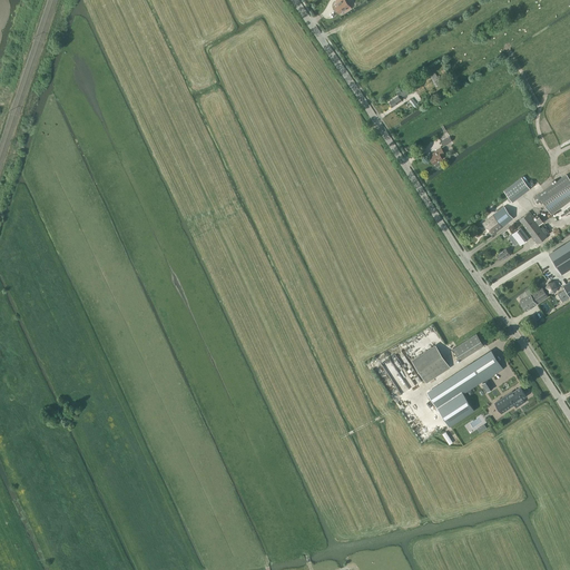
[(337,3),(334,6),(340,12),(344,10),(345,12),(351,8),(345,0),(336,0),(336,1),(337,3)]
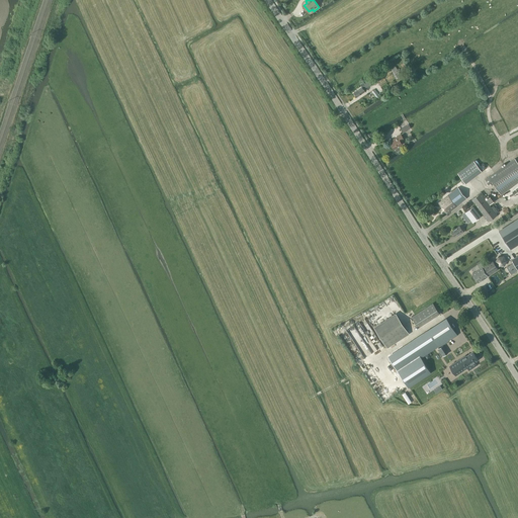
[(380,73),(375,77),(378,82),(383,78),(380,73)]
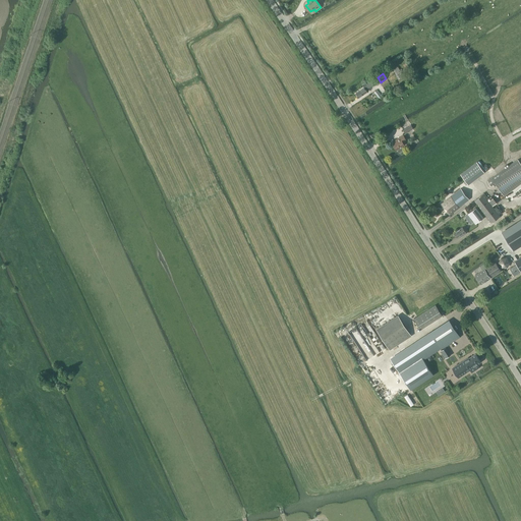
[(364,88),(356,93),(359,98),(369,90),(369,89),(377,83),(373,79),(367,83),(366,82),(363,84),(364,88)]
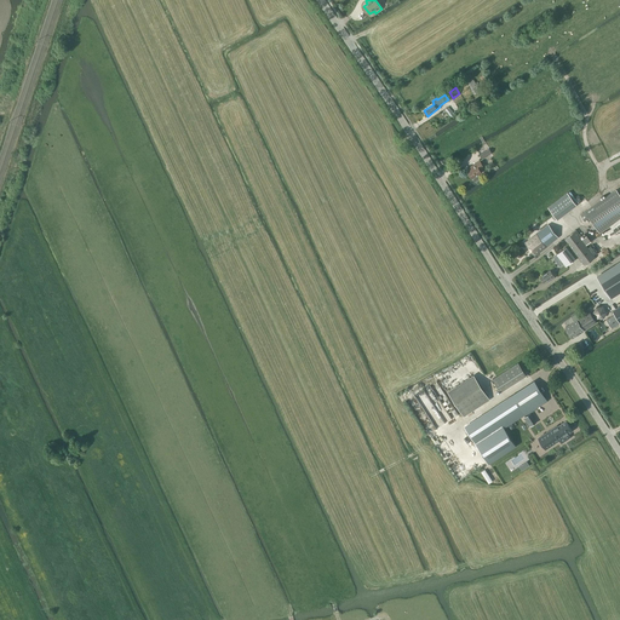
[(489,149),(480,155),(483,159),(492,153),(489,149)]
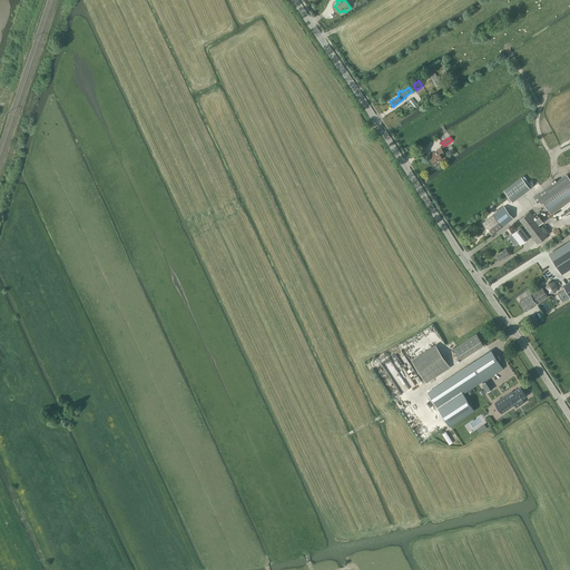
[(436,154),(430,157),(434,164),(435,164),(438,167),(442,164),(440,160),(443,158),(441,156),(444,154),(441,147),(435,151),(436,154)]
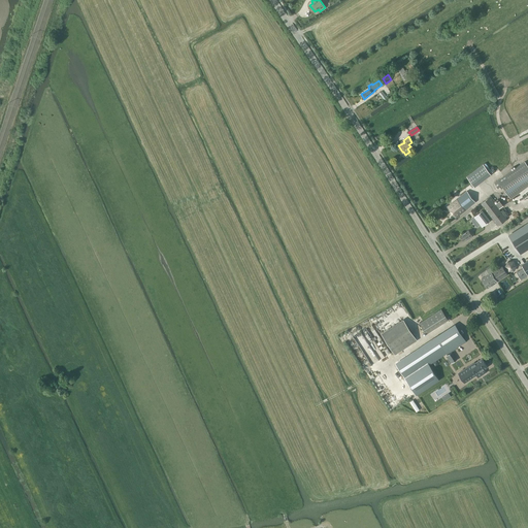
[(527,165),(525,161),(494,183),(497,188),(501,185),(510,198),(527,186),(527,165)]
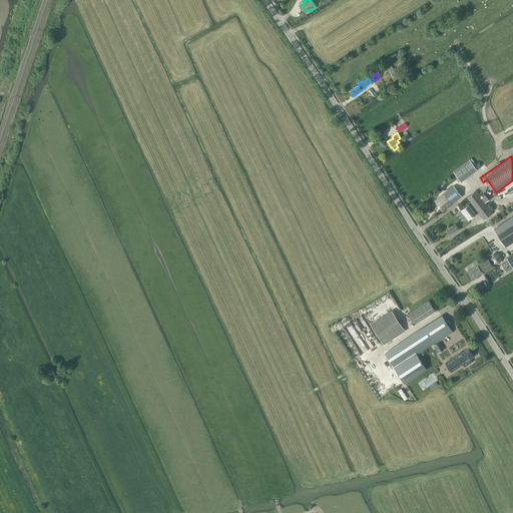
[(470,159),(463,164),(454,171),(461,181),(477,169),(470,159)]
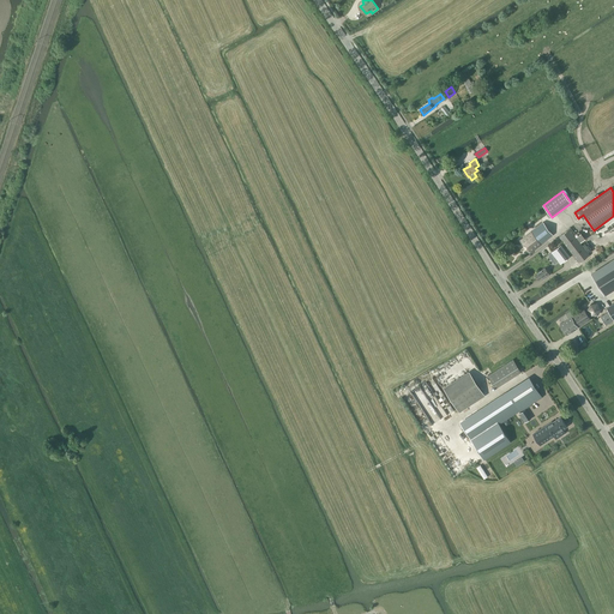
[(542,223),(519,241),(528,253),(540,245),(552,235),(542,223)]
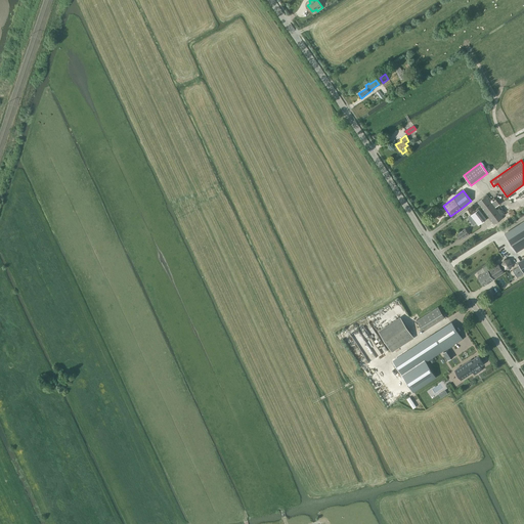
[(484,197),(478,202),(494,224),(504,217),(489,199),(494,195),(491,191),(484,197)]
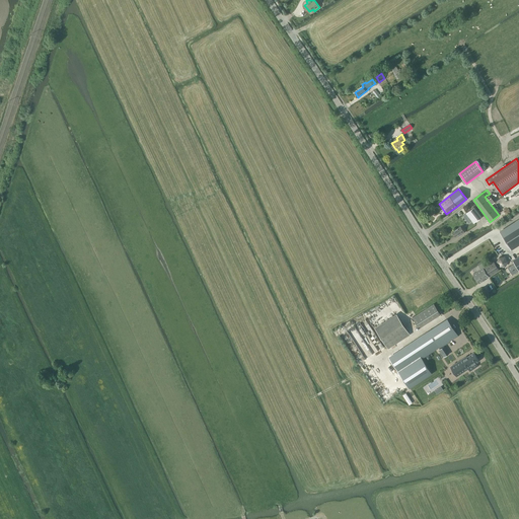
[(475,207),(466,213),(474,223),(483,216),(475,207)]
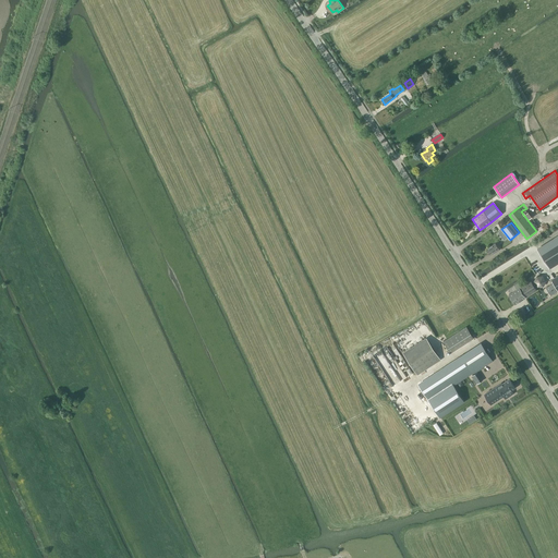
[(557,234),(537,249),(549,268),(557,263),(557,234)]
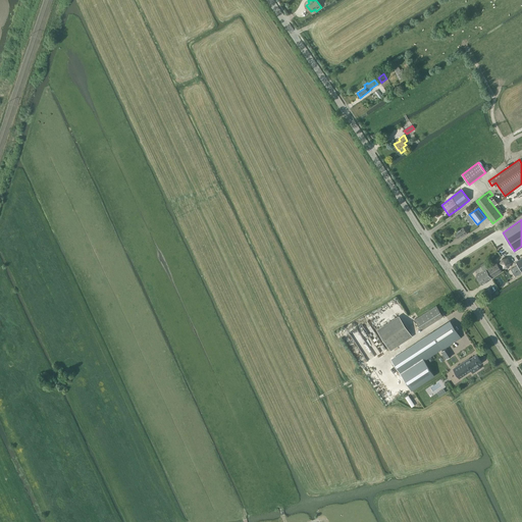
[(464,227),(455,233),(458,238),(461,236),(462,237),(468,233),(464,227)]
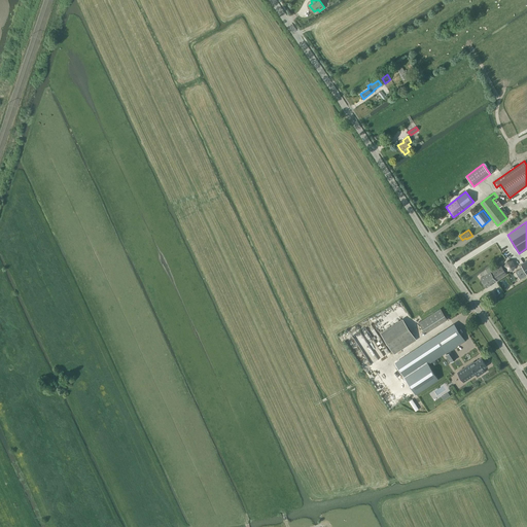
[(489,273),(481,278),(487,287),(507,274),(504,269),(506,268),(507,269),(513,268),(515,264),(512,259),(505,260),(503,265),(504,267),(503,268),(501,265),(493,270),(492,268),(488,270),(489,273)]
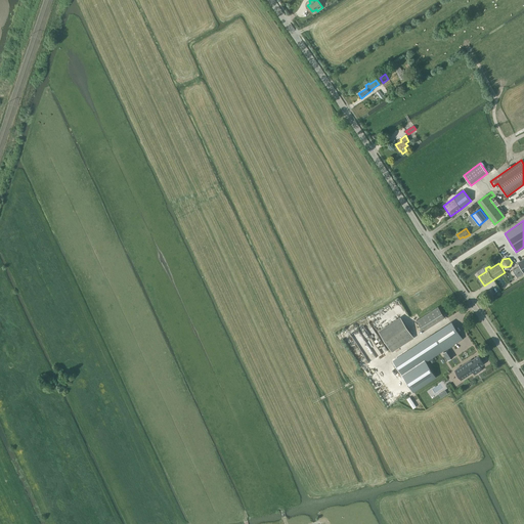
[(520,265),(516,267),(515,268),(520,276),(523,273),(523,259),(519,263),(520,265)]
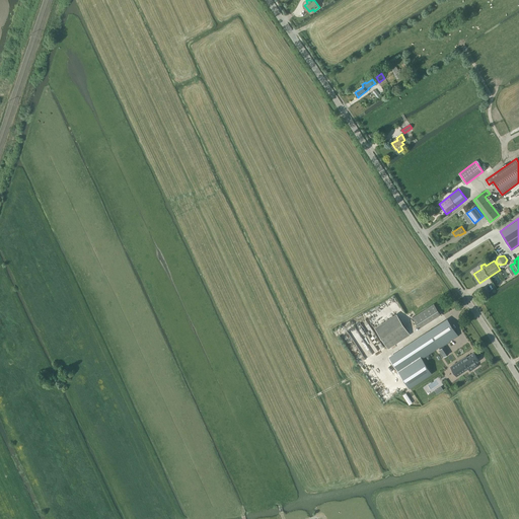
[(434,304),(419,313),(413,317),(419,327),(441,314),(434,304)]
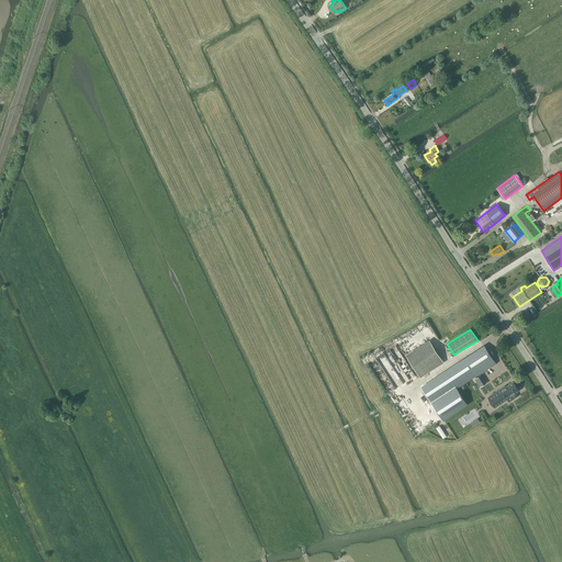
[(420,377),(444,361),(430,340),(406,356),(420,377)]
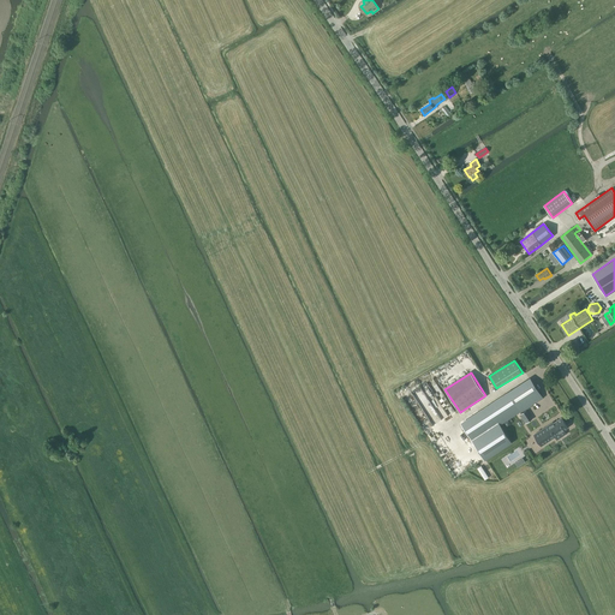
[(531,378),(512,392),(523,408),(521,410),(521,412),(543,398),(531,378)]
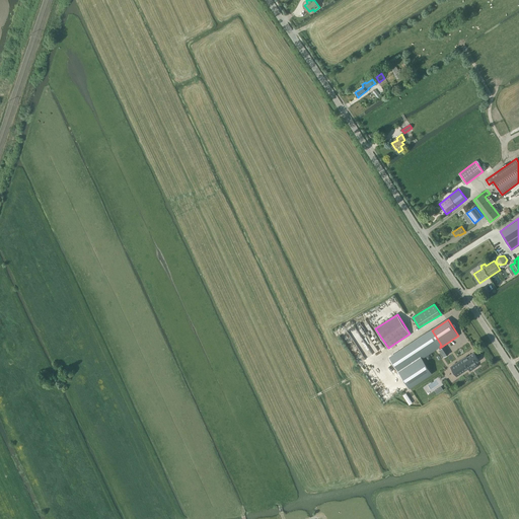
[(432,330),(418,340),(389,358),(399,372),(441,345),(437,339),(432,331),(432,330)]
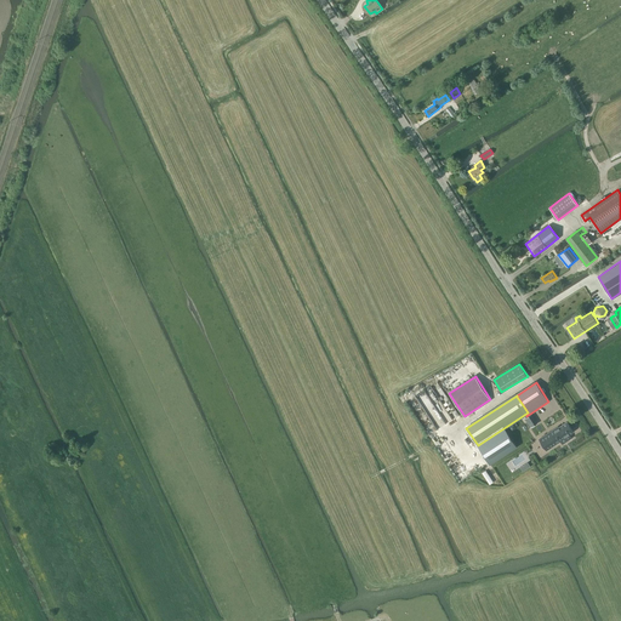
[(569,419),(542,434),(550,445),(576,429),(569,419)]
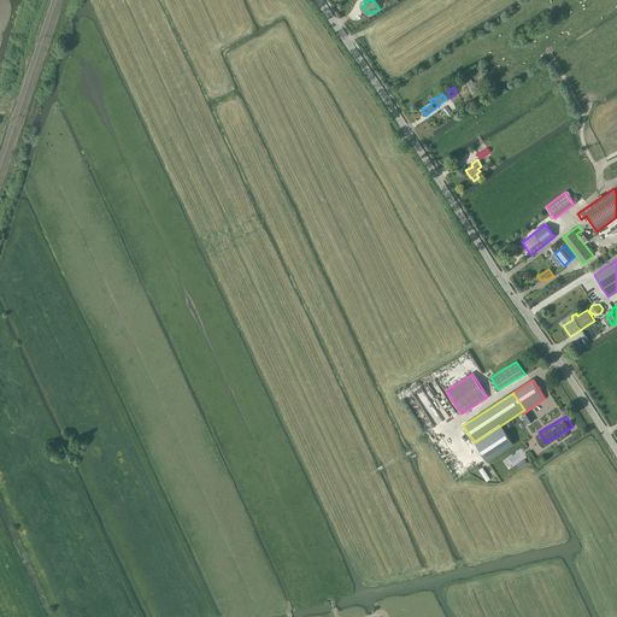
[(503,427),(476,445),(487,460),(513,444),(503,427)]
